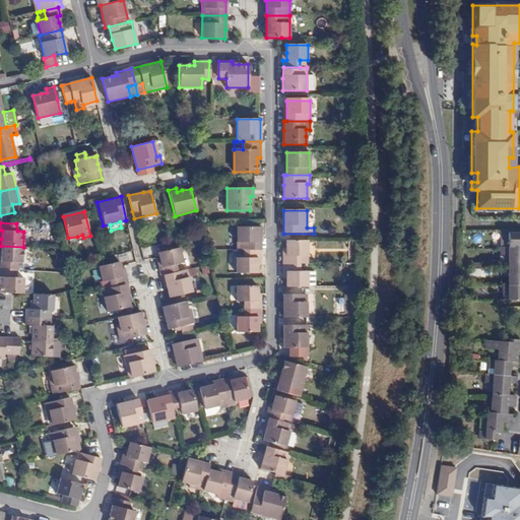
[(260,237),(260,235),(260,228),(238,228),(237,250),(243,250),(260,250),(260,242),(260,237)]
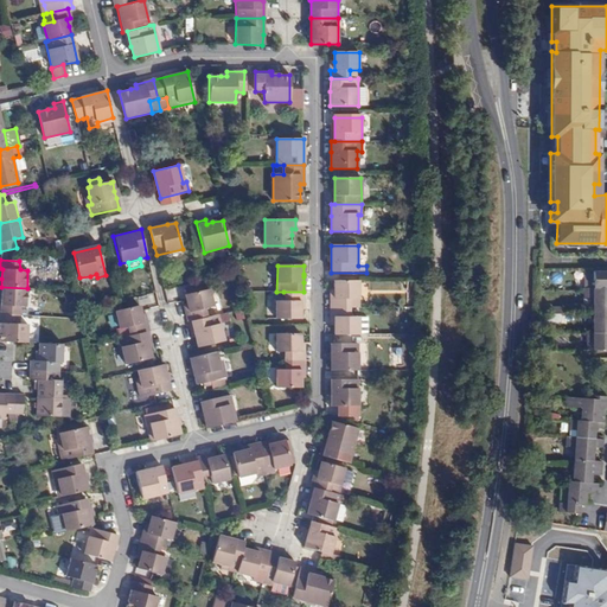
[(606,270),(583,272),(585,288),(593,288),(606,288),(606,270)]
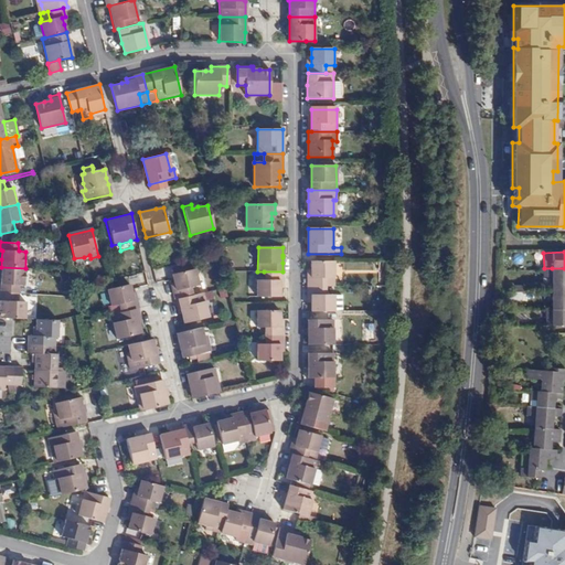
[(333,286),(333,260),(311,262),(311,277),(308,277),(308,280),(308,286),(327,286),(333,286)]
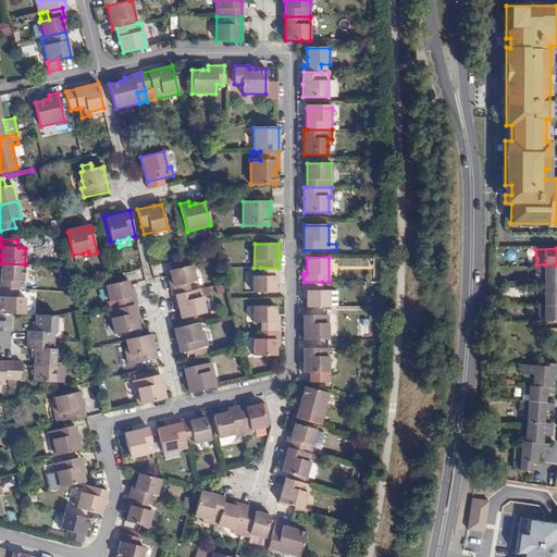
[(24,283),(25,264),(1,263),(1,271),(3,272),(3,275),(0,274),(0,286),(0,287),(19,289),(19,282),(24,283)]
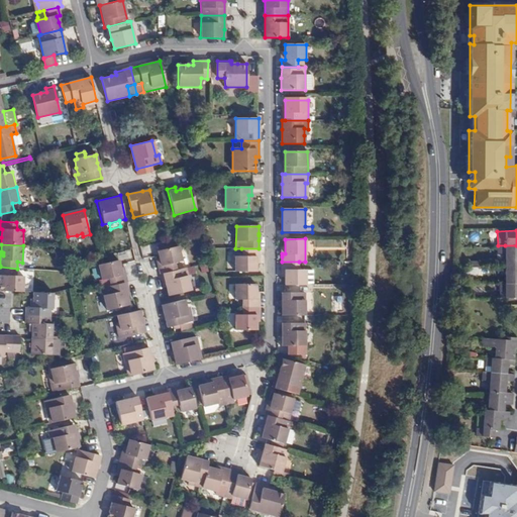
[(161,266),(159,267),(161,274),(164,274),(183,269),(178,246),(169,248),(168,244),(157,246),(160,259),(161,266)]
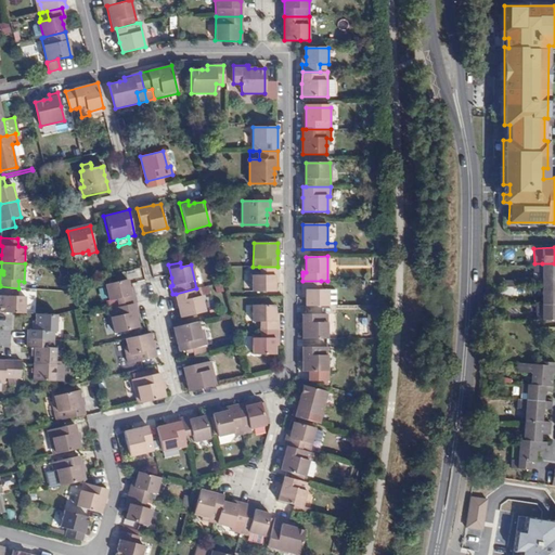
[(554,283),(554,263),(542,263),(534,263),(534,266),(533,272),(542,272),(542,284),(554,283)]
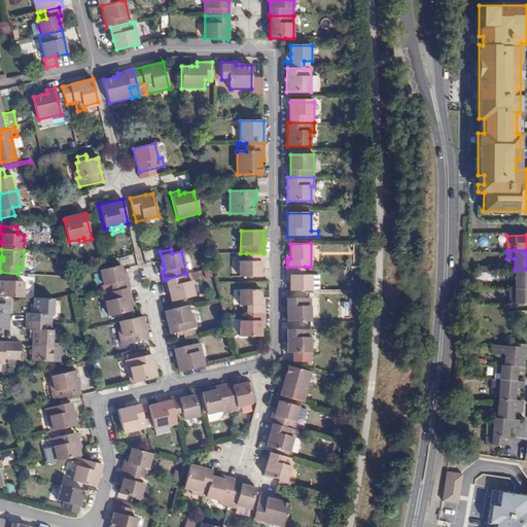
[(264,262),(264,253),(246,253),(246,261),(240,261),(240,277),(260,277),(260,269),(259,261),(264,262)]
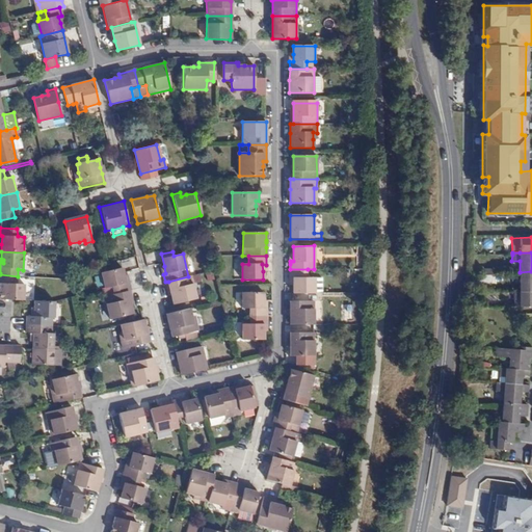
[(112,286),(113,294),(127,291),(131,290),(129,283),(125,283),(124,275),(122,268),(101,272),(105,288),(112,286)]
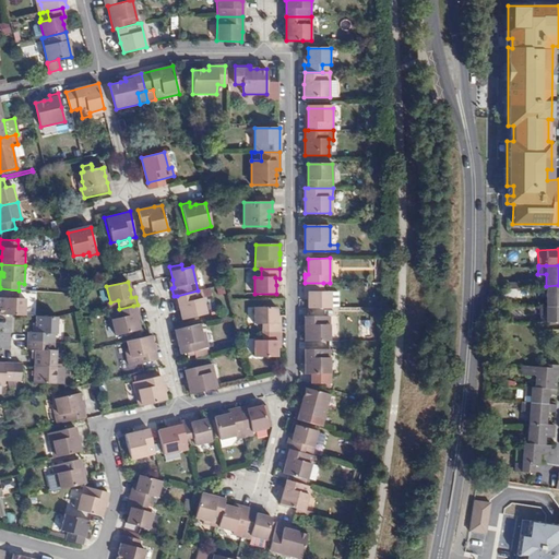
[(323,283),(305,283),(305,292),(309,292),(309,298),(309,308),(331,308),(331,292),(323,292),(323,283)]
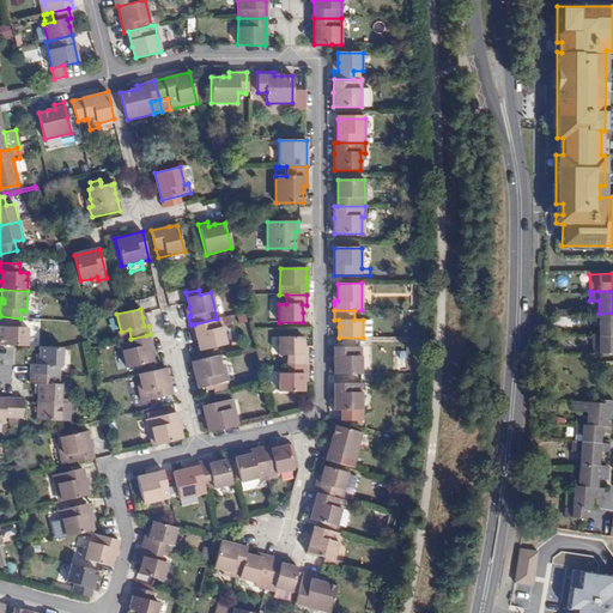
[(599,337),(612,335),(612,313),(599,314),(599,316),(599,335),(599,337)]
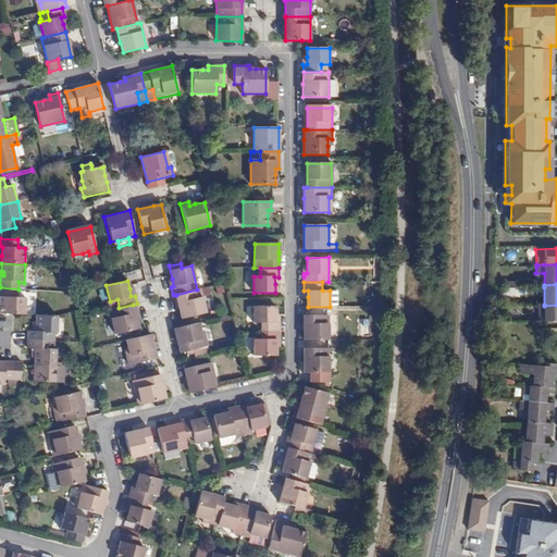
[(17,296),(19,289),(0,287),(0,301),(2,302),(2,306),(0,305),(0,313),(25,314),(25,297),(17,296)]
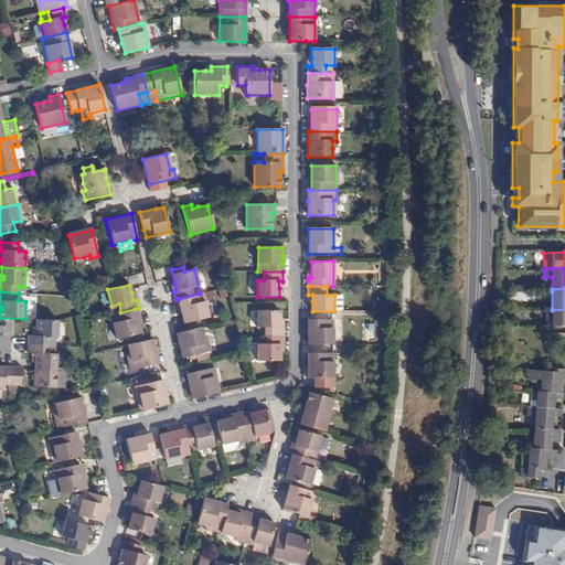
[(208,317),(202,292),(200,294),(179,299),(181,313),(183,322),(208,317)]
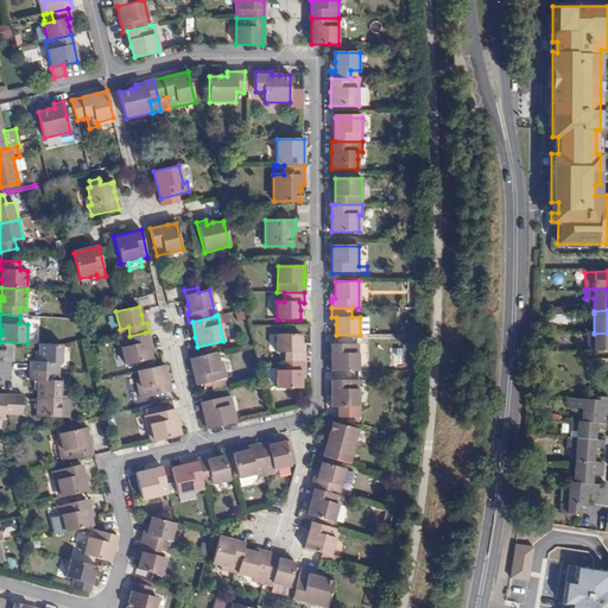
[(130,336),(119,339),(126,365),(151,359),(149,349),(145,333),(130,336)]
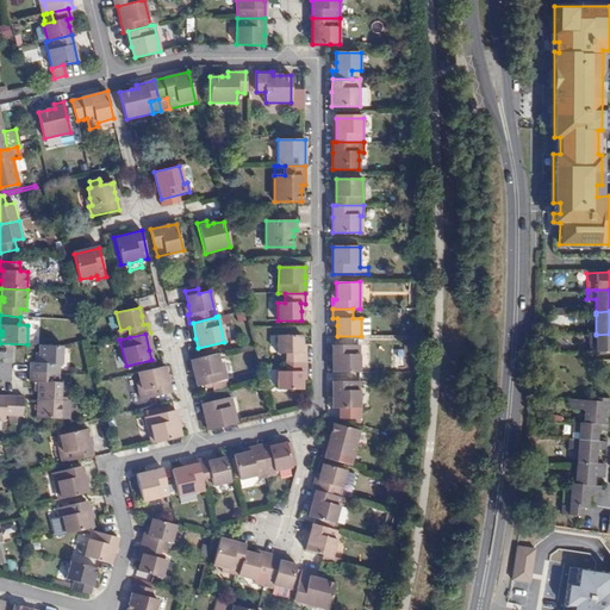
[(596,344),(596,352),(609,352),(609,334),(596,335),(596,334),(589,335),(589,344),(596,344)]
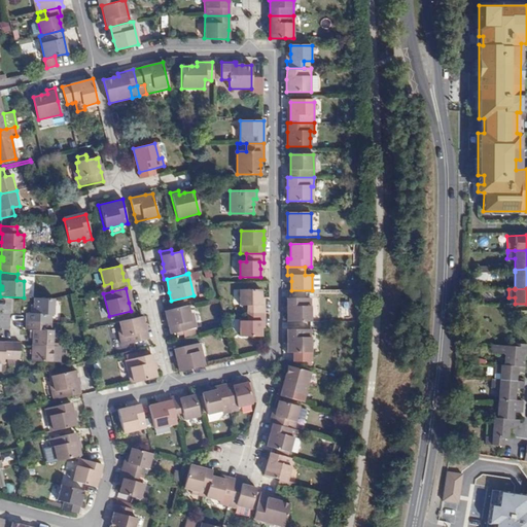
[(251,313),(265,313),(265,304),(260,304),(260,297),(260,289),(240,289),(240,305),(247,305),(247,313),(251,313)]
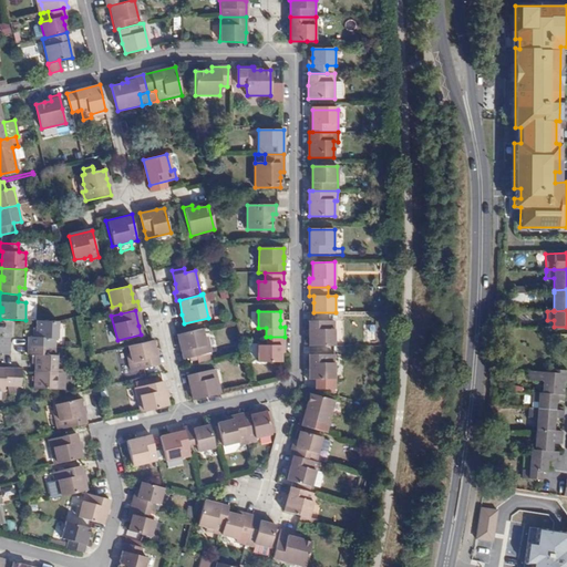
[(28,346),(57,347),(57,338),(59,338),(59,321),(58,321),(37,320),(35,329),(40,328),(40,331),(33,331),(33,337),(28,337),(28,346)]
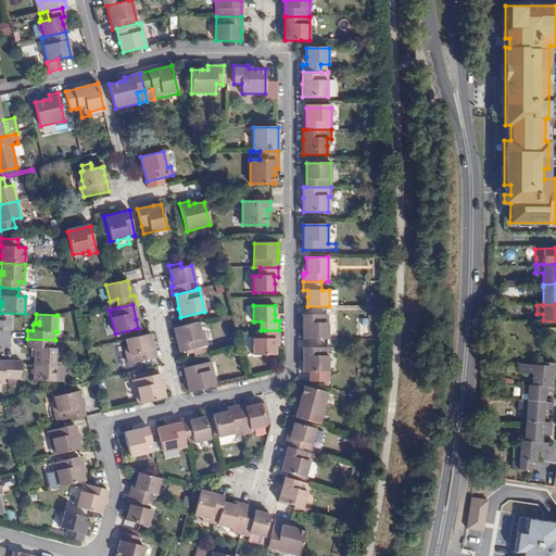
[(328,315),(303,315),(303,329),(303,339),(328,339),(328,315)]
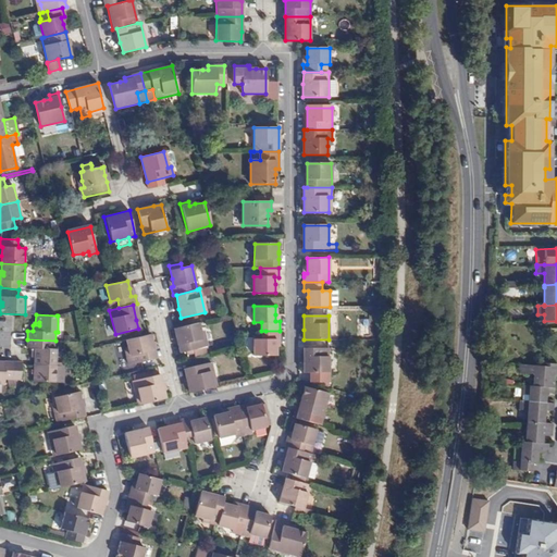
[(197,323),(174,329),(176,337),(177,343),(180,353),(194,350),(207,347),(205,338),(200,338),(199,332),(197,323)]
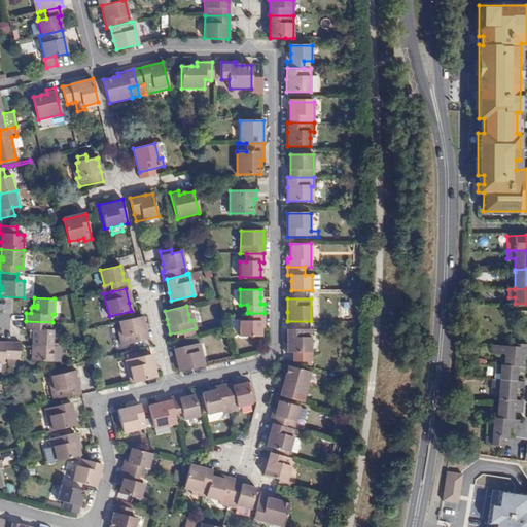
[(265,321),(265,313),(251,313),(247,313),(247,321),(241,321),(240,337),(261,336),(261,328),(261,321),(265,321)]
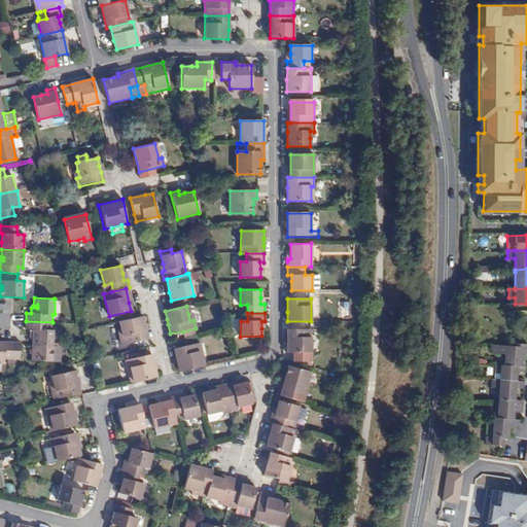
[(142,316),(119,322),(121,329),(124,337),(119,338),(121,345),(147,339),(142,316)]
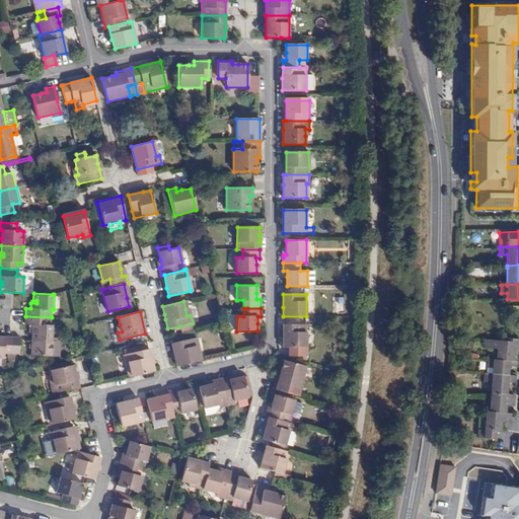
[(31,340),(53,341),(53,324),(51,324),(52,317),(25,316),(24,324),(29,324),(29,329),(34,330),(34,332),(31,332),(31,340)]
